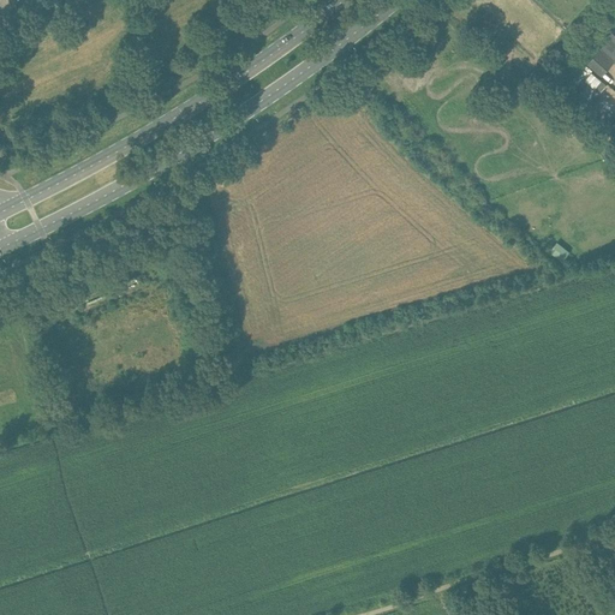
[(495,48),(500,53),(508,43),(503,39),(495,48)]
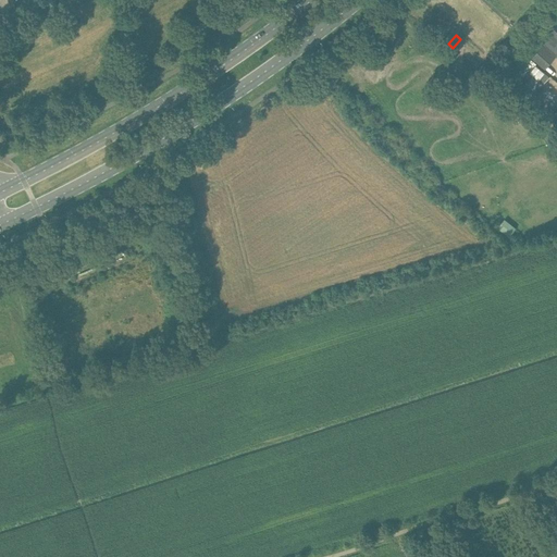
[(556,44),(556,39),(552,35),(542,47),(549,53),(556,44)]
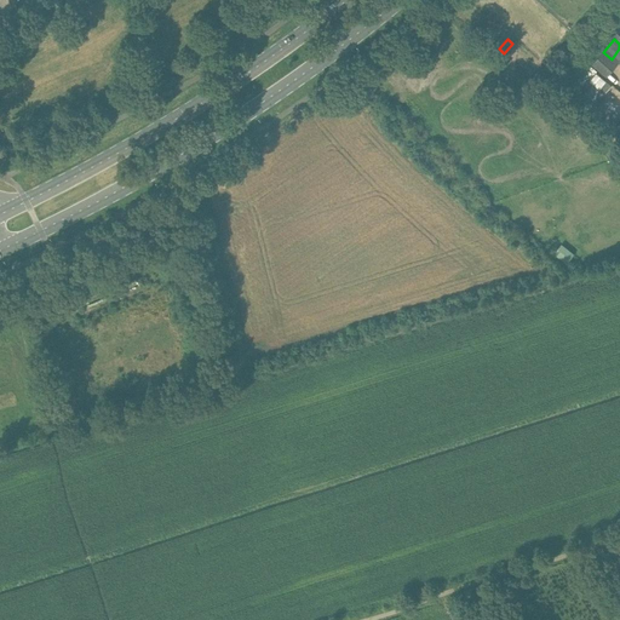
[(603,52),(591,67),(604,79),(616,64),(612,59),(603,52)]
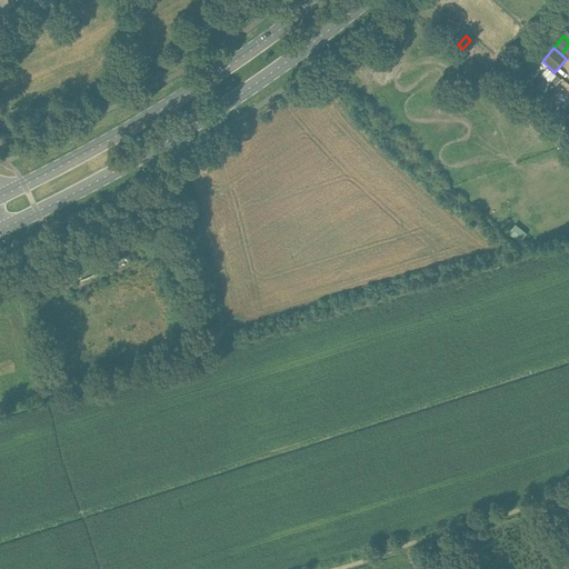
[(560,79),(547,67),(540,73),(555,86),(560,79)]
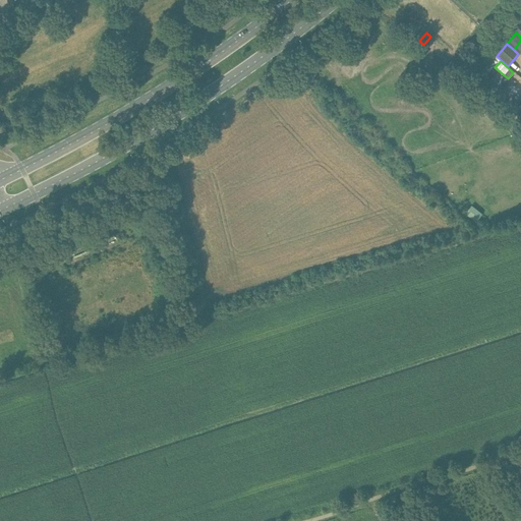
[(502,110),(491,102),(485,110),(497,118),(502,110)]
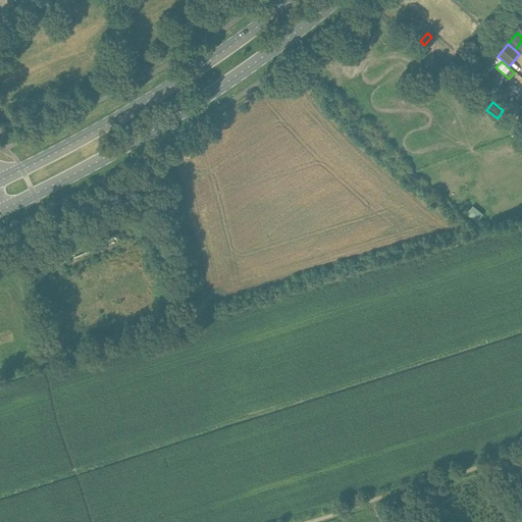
[(482,214),(472,205),(466,213),(476,221),(482,214)]
